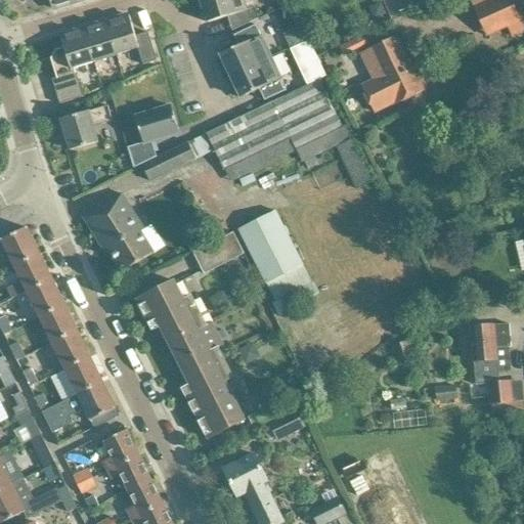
[(38,0),(40,1),(41,0),(48,0),(51,8),(75,1),(74,0),(38,0)]
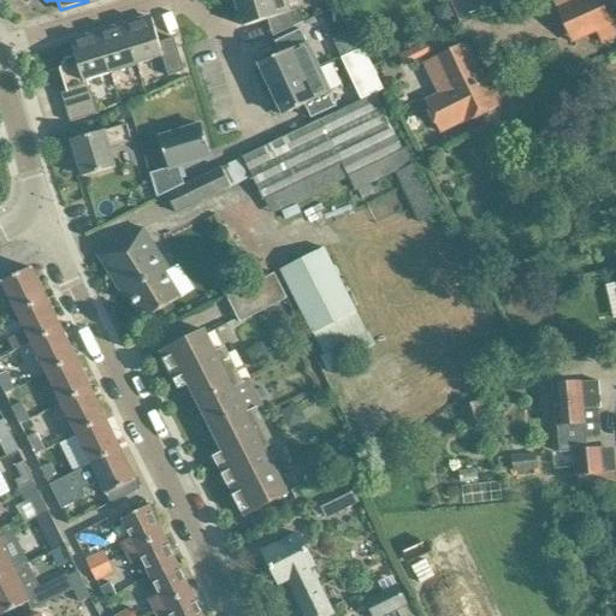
[(238,0),(236,1),(241,16),(244,27),(267,19),(272,36),(303,22),(296,0),(238,0)]
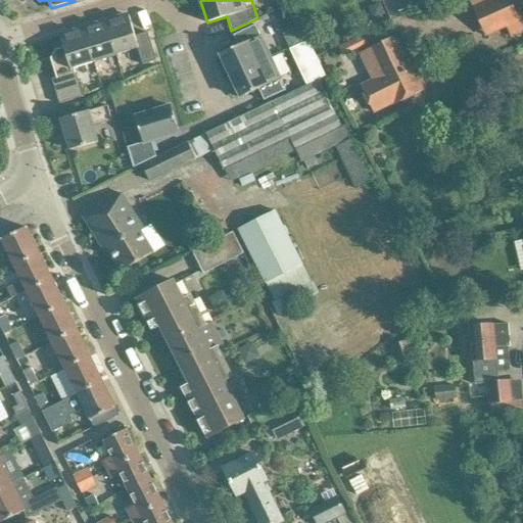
[(492,0),(473,9),(482,30),(504,20),(506,26),(519,19),(510,0),(492,0)]
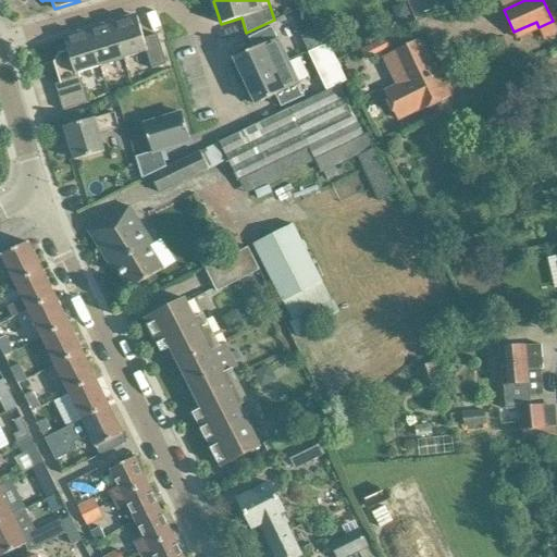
[(297,54),(324,40),(310,12),(283,25),(297,54)]
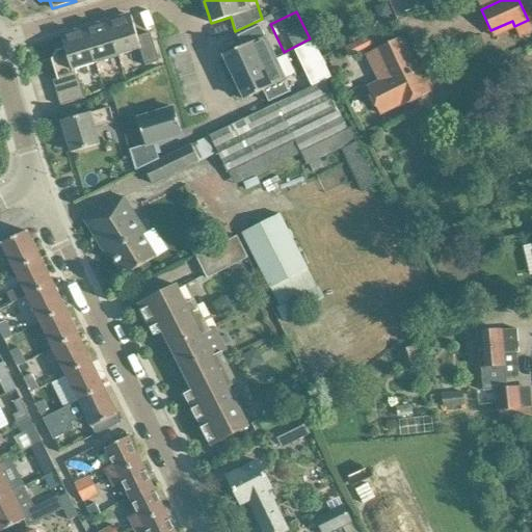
[(131,16),(107,23),(117,56),(139,49),(144,65),(159,61),(150,33),(137,36),(131,16)]
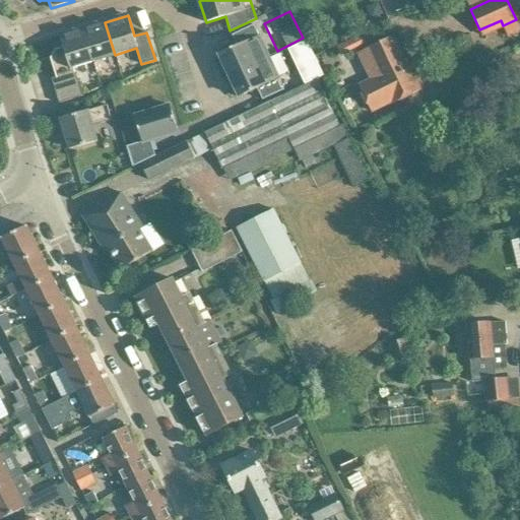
[(115,55),(105,22),(83,29),(92,62),(115,55)]
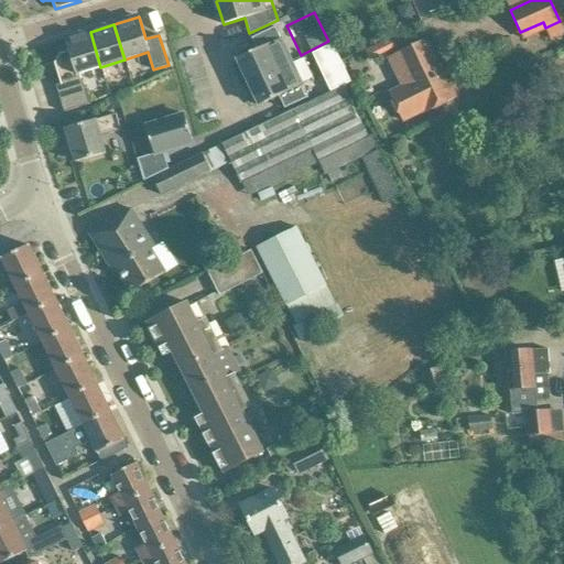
[(248,83),(292,63),(275,28),(251,39),(257,51),(237,60),(248,83)]
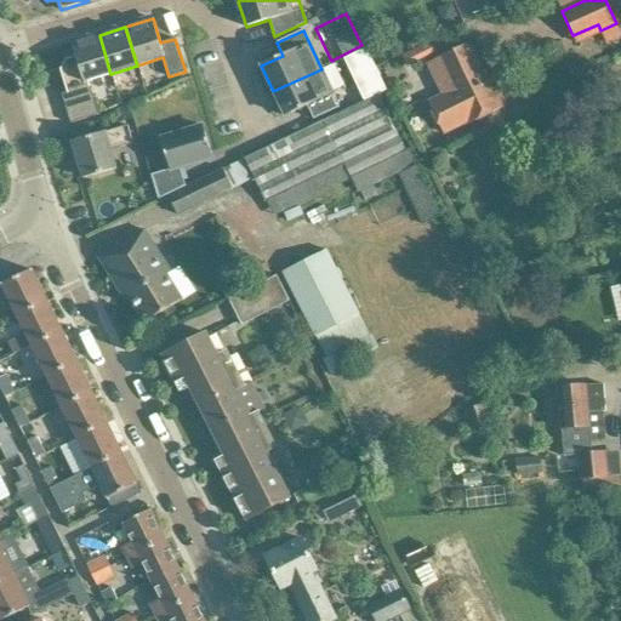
[(66,109),(93,100),(90,85),(86,86),(85,81),(110,74),(100,35),(72,44),(75,56),(66,60),(60,70),(67,92),(62,95),(66,109)]
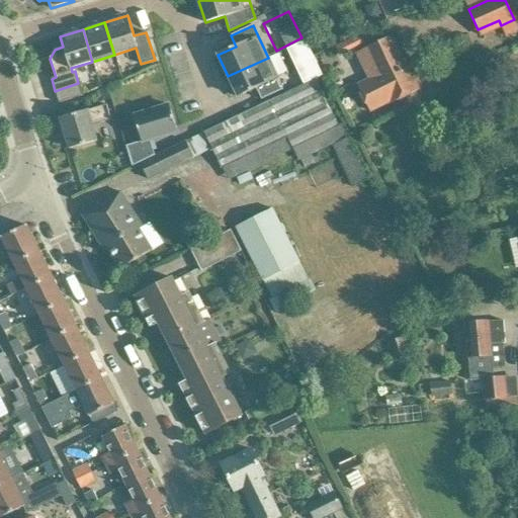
[(390,36),(356,53),(369,79),(357,86),(369,111),(387,102),(389,104),(422,88),(410,64),(405,67),(390,36)]
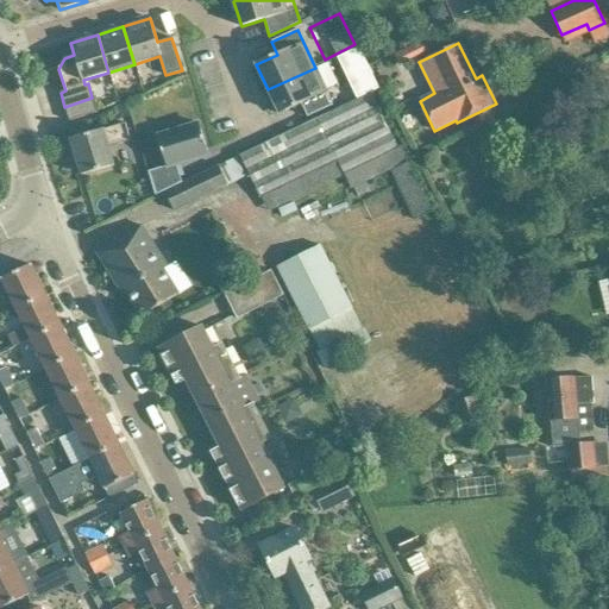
[(338,56),(337,57),(357,99),(370,93),(378,88),(368,66),(358,46),(356,48),(338,56)]
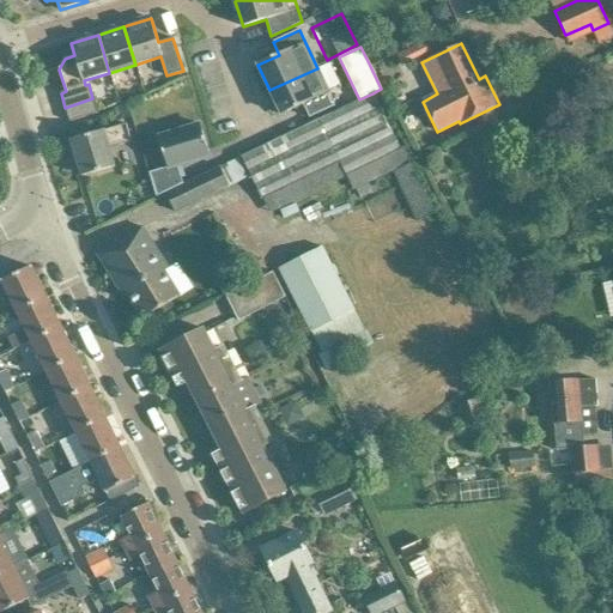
[(335,107),(317,68),(269,90),(281,115),(303,105),(309,119),(335,107)]
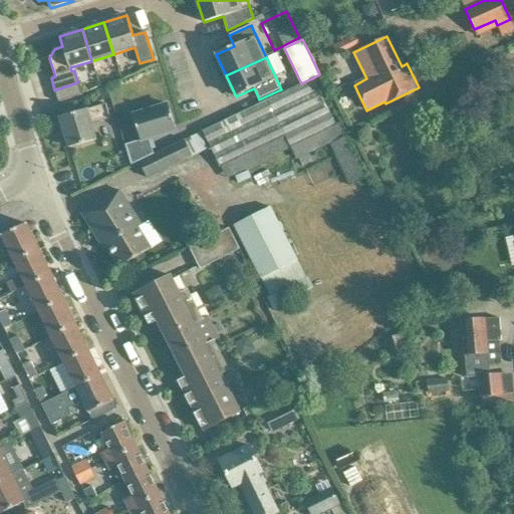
[(204,131),(227,180),(289,150),(295,161),(345,137),(340,123),(336,125),(314,78),(245,110),(204,131)]
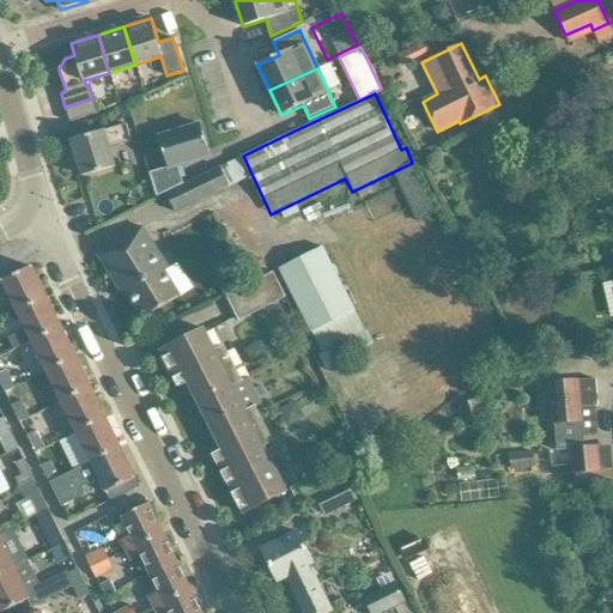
[(92,98),(65,108),(70,122),(97,113),(92,98)]
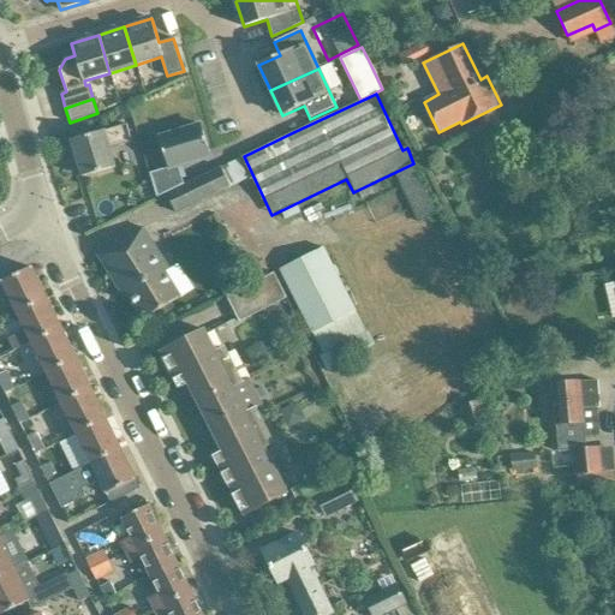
[(131,142),(126,125),(114,129),(119,145),(131,142)]
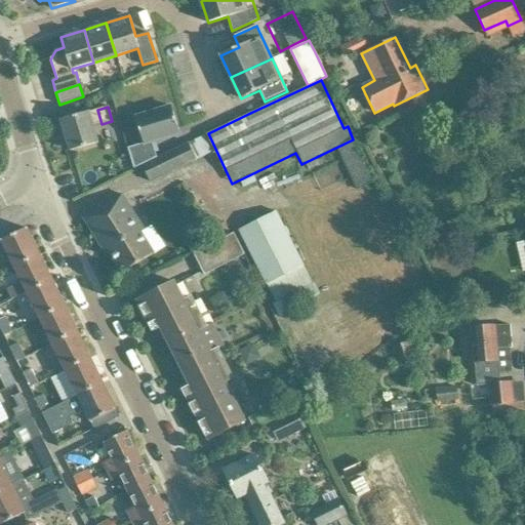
[(136,118),(145,144),(131,148),(128,148),(134,169),(142,165),(158,158),(152,142),(179,133),(171,107),(136,118)]
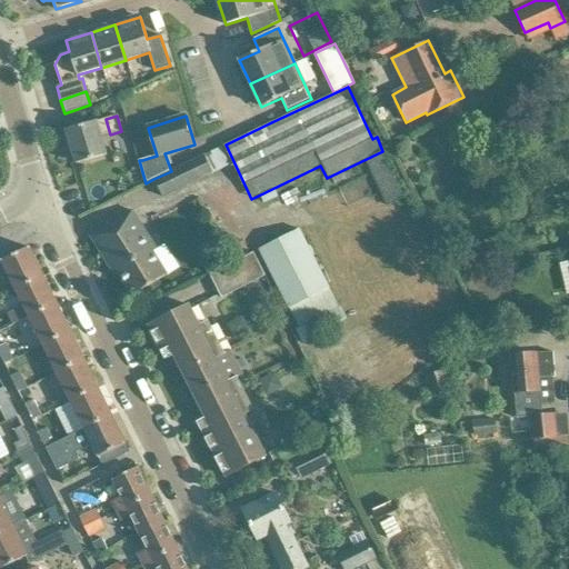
[(97,121),(67,130),(77,163),(106,155),(101,138),(97,121)]
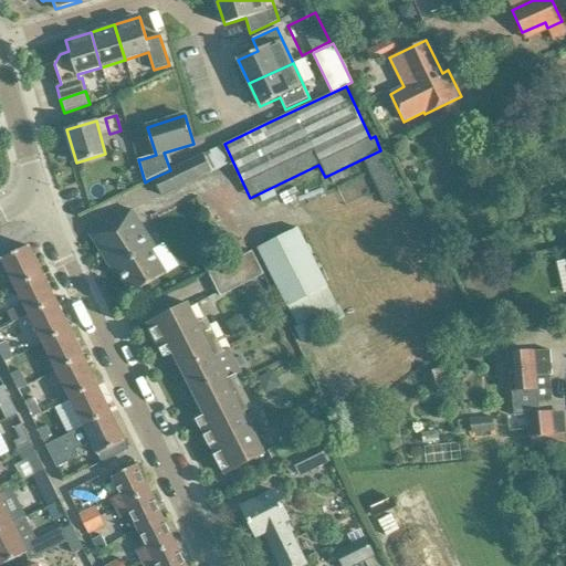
[(153,178),(161,196),(230,161),(222,145),(203,154),(170,170),(153,178)]
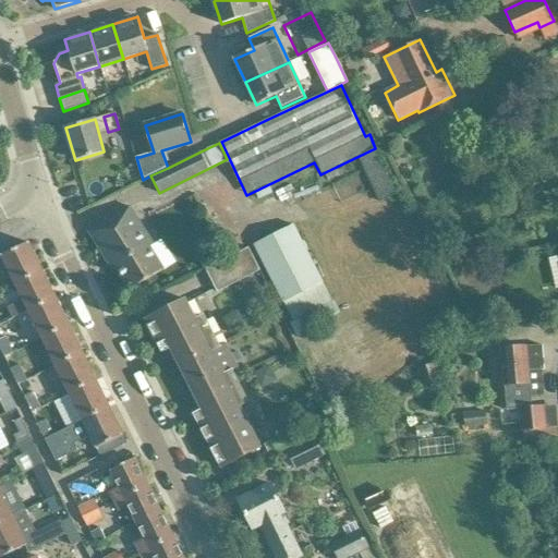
[(375,149),(360,157),(379,201),(395,193),(375,149)]
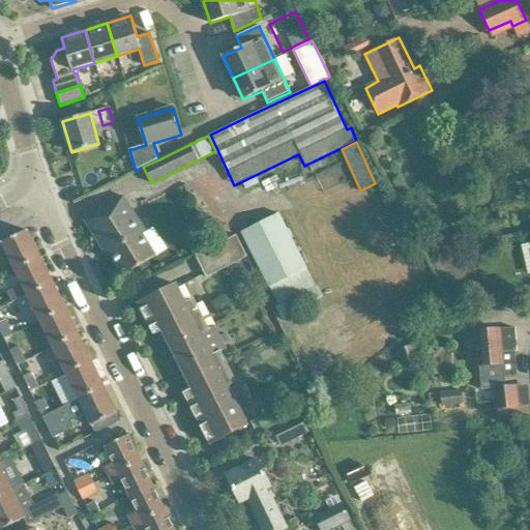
[(123,197),(85,221),(99,244),(104,242),(124,274),(153,257),(158,254),(131,211),(123,197)]
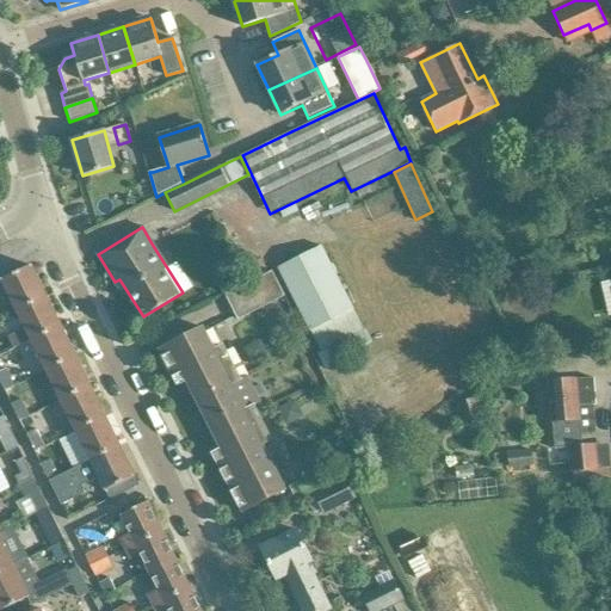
[(319,353),(325,366),(372,343),(365,329),(364,331),(321,246),(279,267),(321,352),(319,353)]
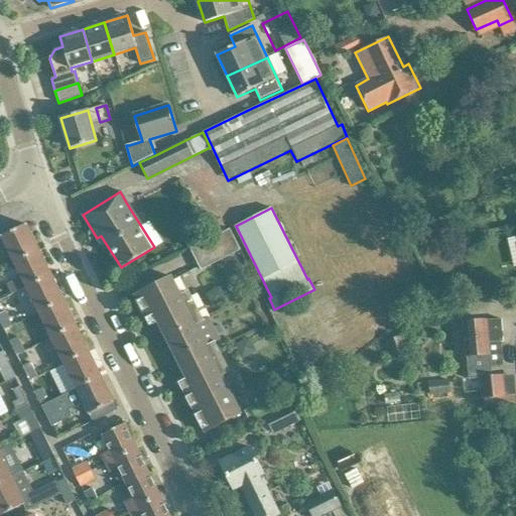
[(1,237),(13,262),(38,250),(26,224),(1,237)]
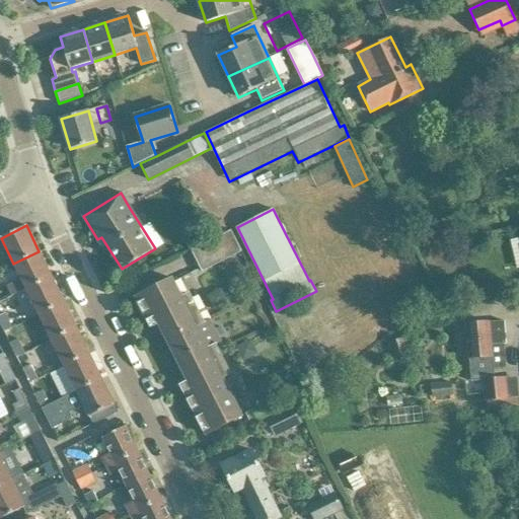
[(191,249),(201,270),(241,249),(231,229),(191,249)]
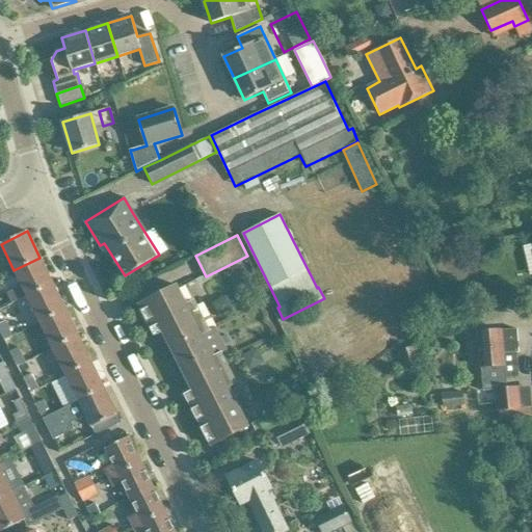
[(22,286),(6,293),(11,303),(27,296),(53,284),(40,258),(14,270),(22,286)]
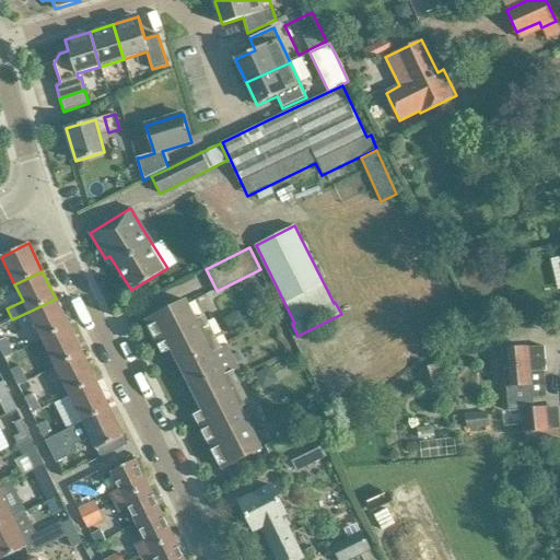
[(69,326),(56,299),(28,312),(42,339),(69,326)]
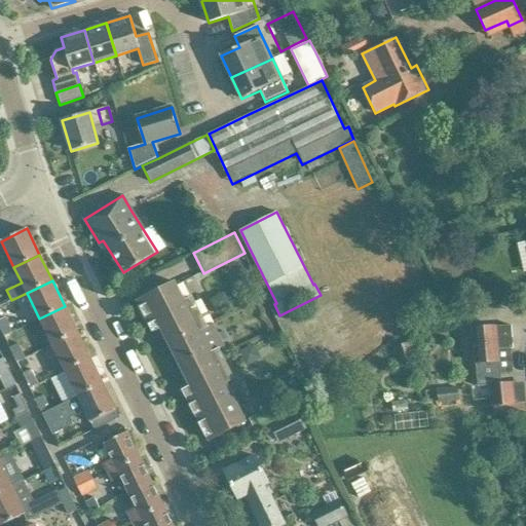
[(160,327),(162,332),(191,387),(184,390),(198,420),(233,403),(224,383),(231,380),(216,350),(222,347),(211,327),(205,329),(191,300),(184,304),(174,283),(138,301),(153,331),(160,327)]
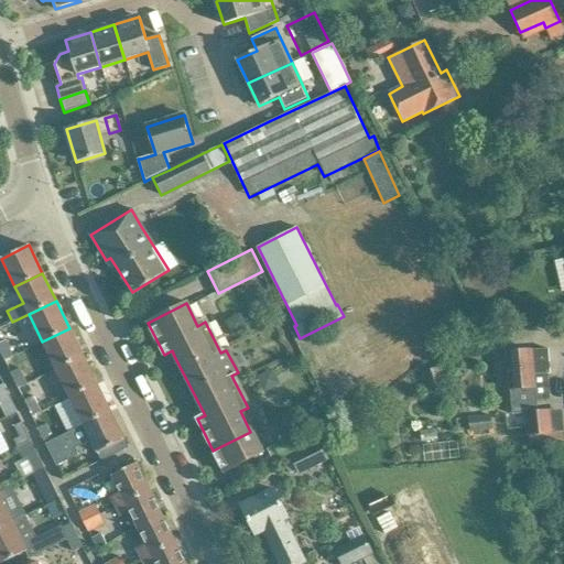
[(83,356),(69,328),(42,342),(55,369),(83,356)]
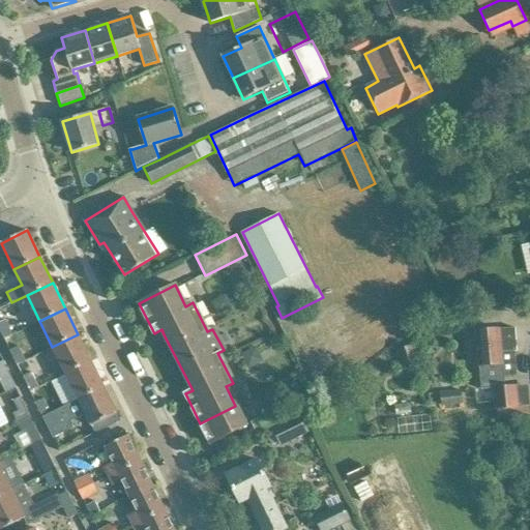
[(4,319),(0,321),(0,330),(3,339),(11,334),(4,319)]
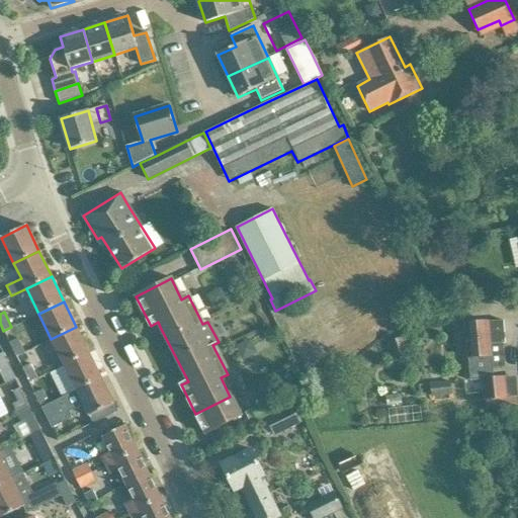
[(505,398),(503,377),(493,378),(490,344),(505,343),(503,321),(470,323),(470,325),(466,325),(466,324),(465,324),(469,380),(483,379),(485,400),(505,398)]
